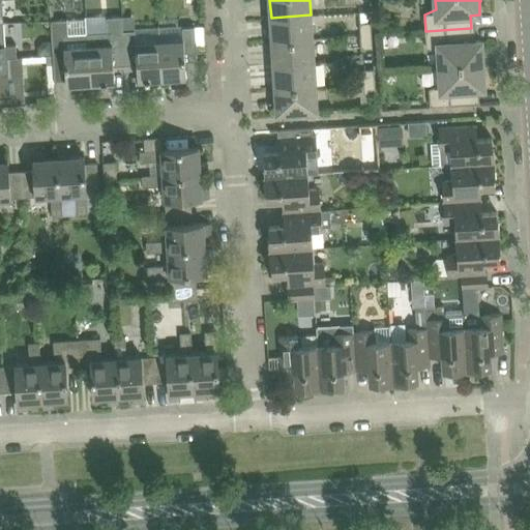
[(271,18),(272,41),(313,38),(311,15),(271,18)]
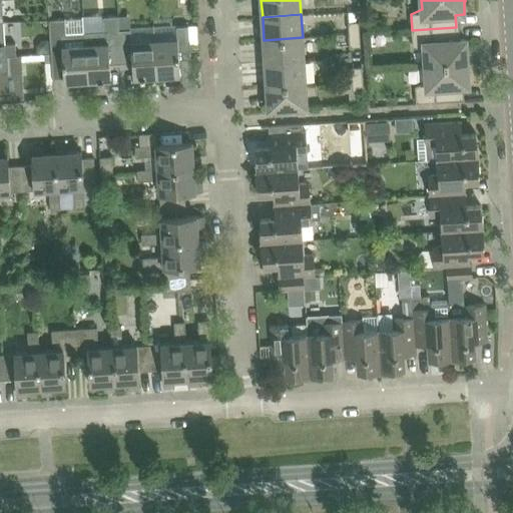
[(104,30),(85,32),(88,80),(99,80),(100,81),(104,81),(104,79),(111,79),(110,55),(121,54),(119,29),(118,16),(103,16),(104,30)]
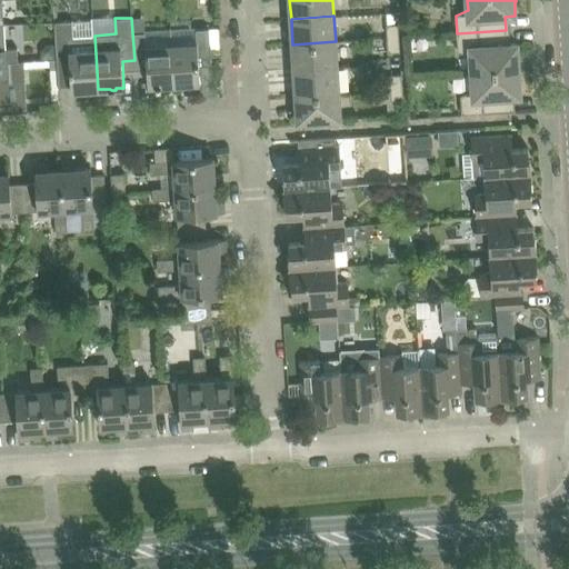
[(72,21),(55,22),(56,38),(56,42),(58,65),(70,65),(71,86),(71,91),(98,89),(95,36),(93,19),(72,20),(72,21)]
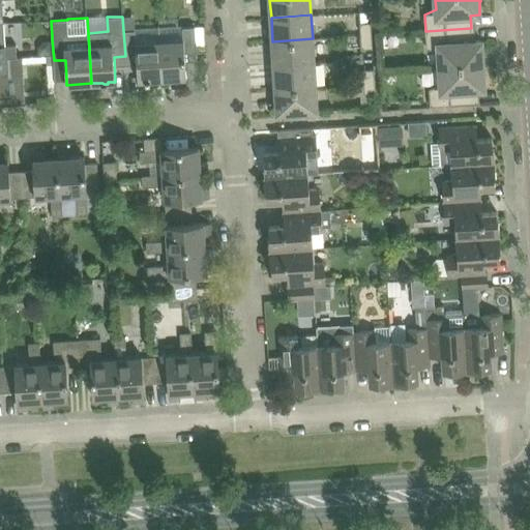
[(4,23),(0,23),(0,58),(19,57),(18,48),(18,46),(5,46),(4,23)]
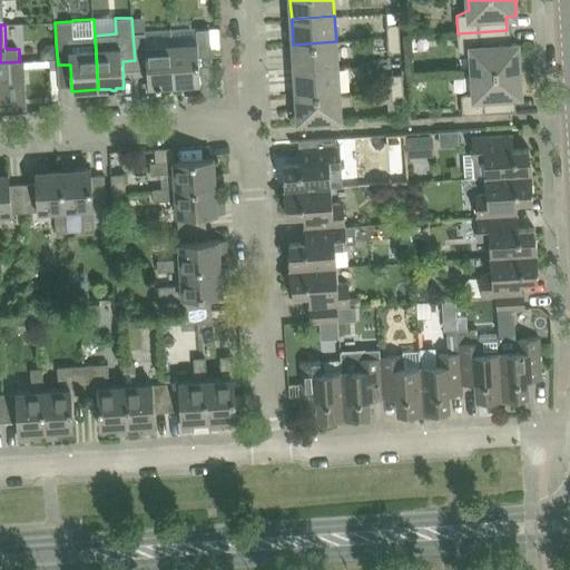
[(389,26),(390,38),(400,37),(400,25),(389,26)]
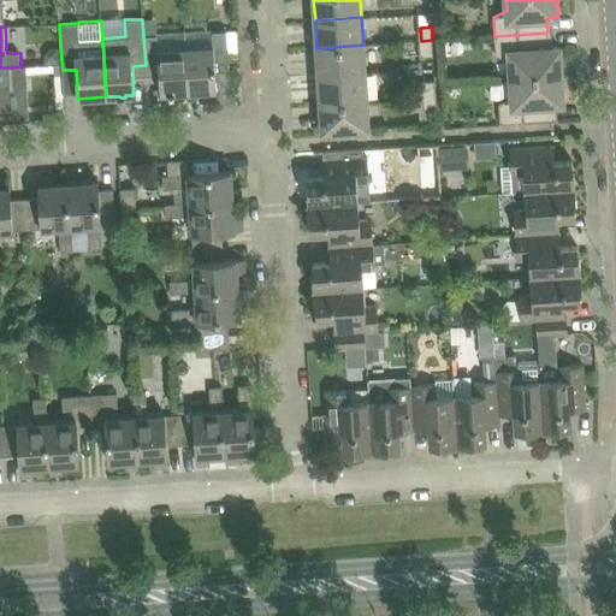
[(213,46),(187,47),(189,92),(217,89),(215,61),(229,60),(226,30),(213,31),(213,46)]
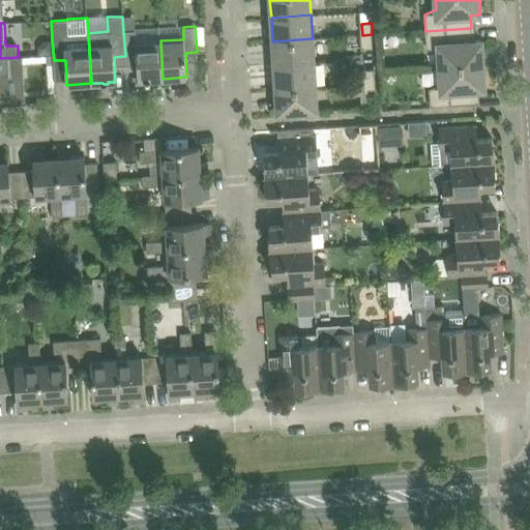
[(438,51),(439,67),(484,64),(484,54),(482,54),(481,40),(472,40),(471,28),(425,31),(427,48),(438,51)]
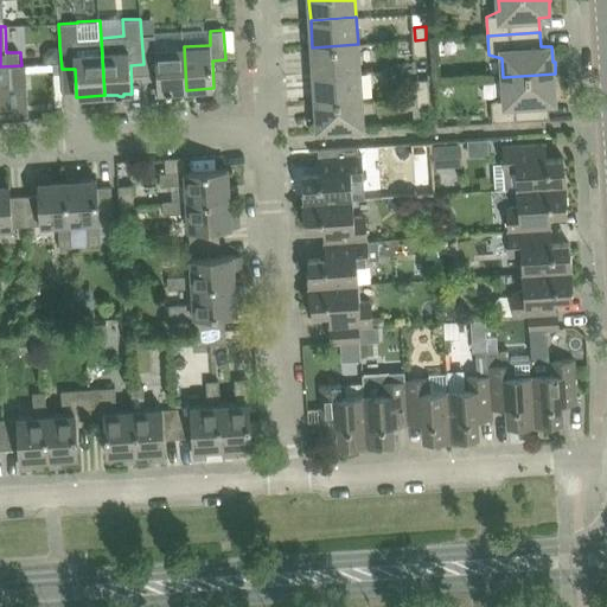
[(155,34),(141,34),(144,64),(157,63),(158,91),(167,91),(167,93),(172,93),(172,91),(186,90),(184,46),(157,49),(155,34)]
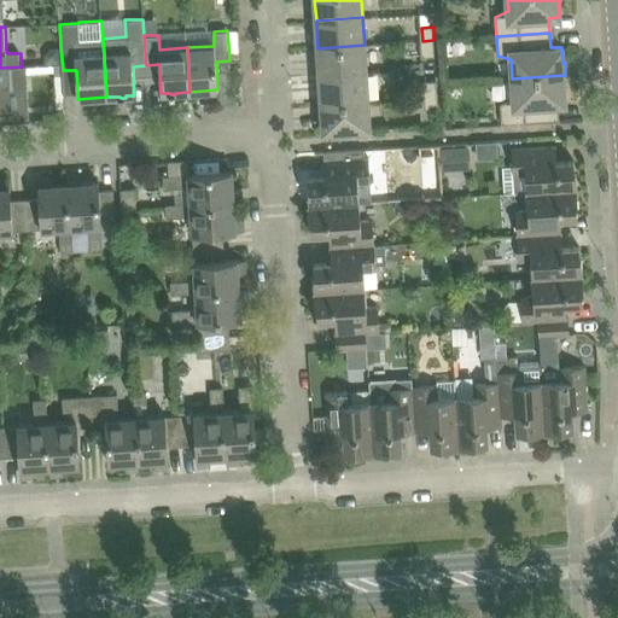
[(433,40),(423,41),(423,57),(435,57),(433,40)]
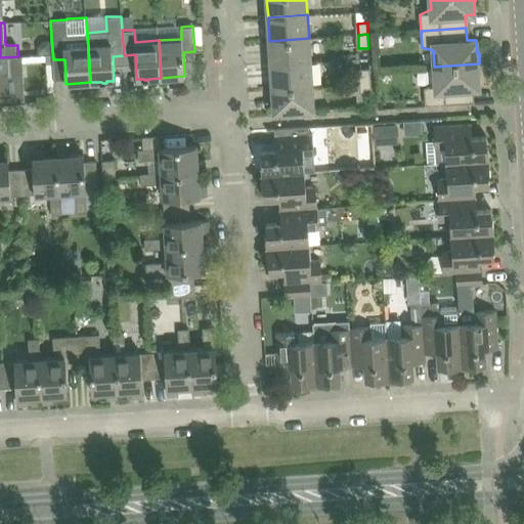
[(269,41),(271,63),(310,61),(309,38),(269,41)]
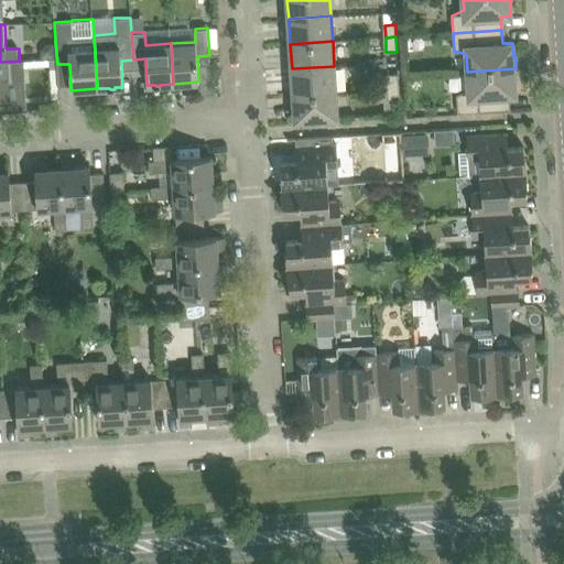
[(46,43),(40,49),(41,57),(54,56),(54,43),(46,43)]
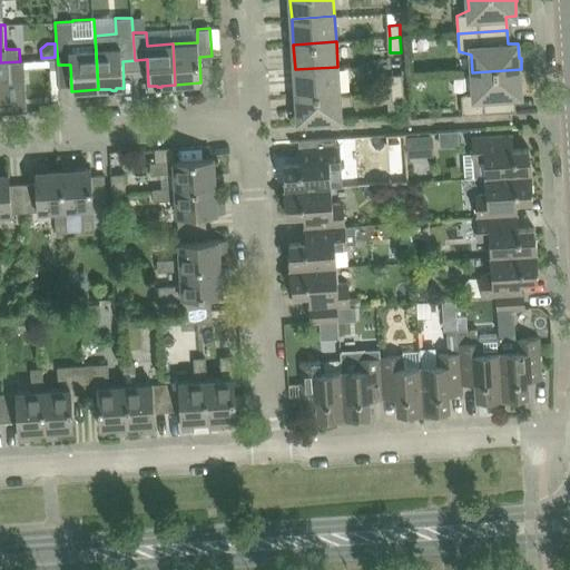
[(0,101),(9,101),(8,81),(26,80),(25,61),(20,61),(0,62),(0,101)]
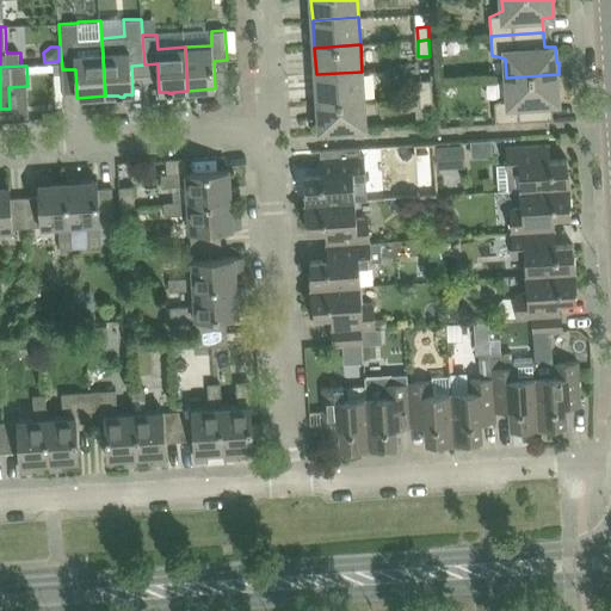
[(316,74),(318,102),(364,99),(362,72),(316,74)]
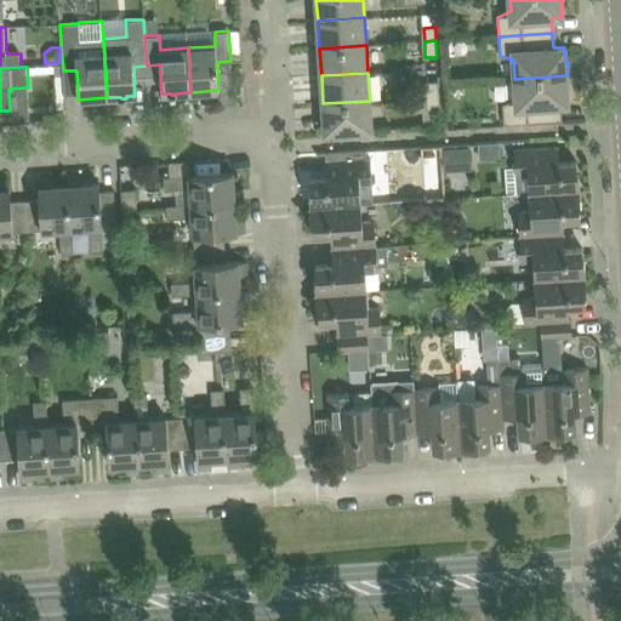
[(568,75),(514,79),(517,98),(503,103),(505,124),(558,120),(557,104),(568,104),(567,89),(569,87),(568,75)]
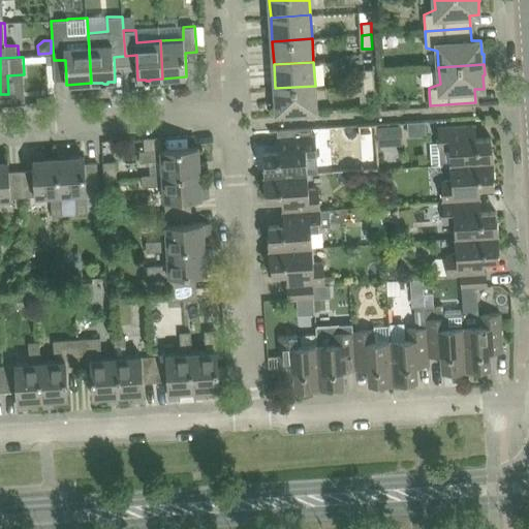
[(373,69),(363,70),(363,83),(374,82),(373,69)]
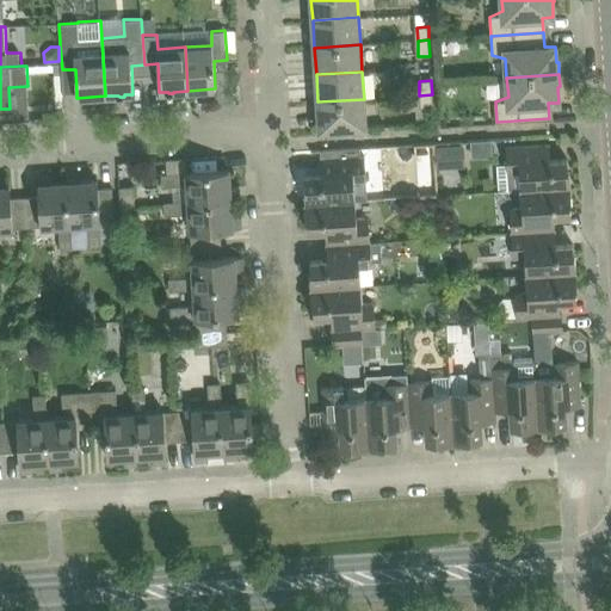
[(432,94),(419,96),(420,111),(433,110),(432,94)]
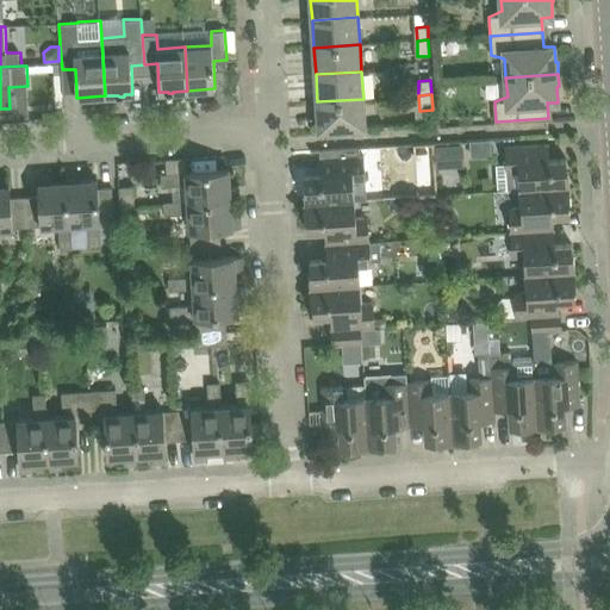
[(363,99),(317,101),(319,130),(365,126),(363,99)]
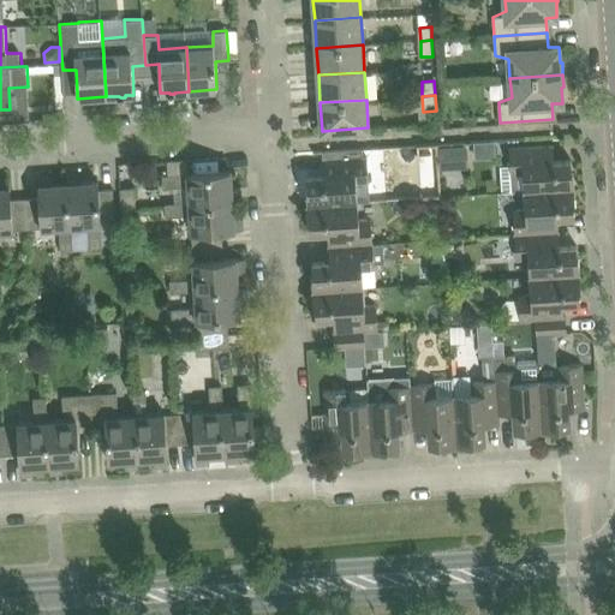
[(503,192),(524,191),(574,187),(574,173),(572,173),(572,160),(554,161),(553,145),(509,148),(511,166),(502,167),(503,192)]
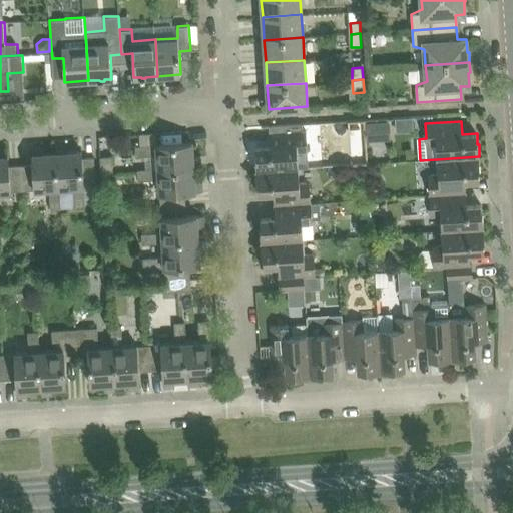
[(390,122),(366,123),(367,142),(380,141),(380,137),(391,136),(390,122)]
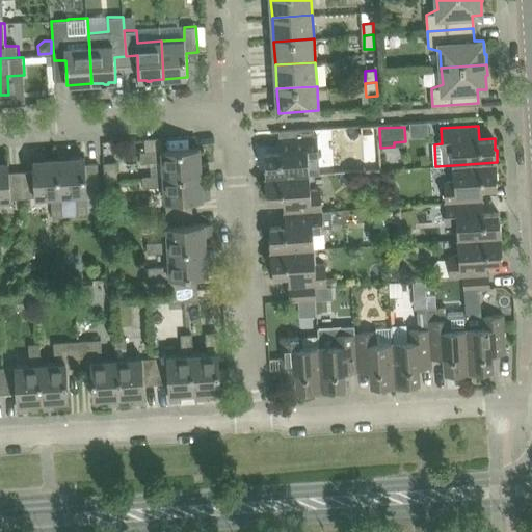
[(266,164),(265,164),(266,177),(310,175),(320,174),(319,154),(317,135),(314,136),(313,128),(280,130),(280,138),(281,152),(265,153),(266,164)]
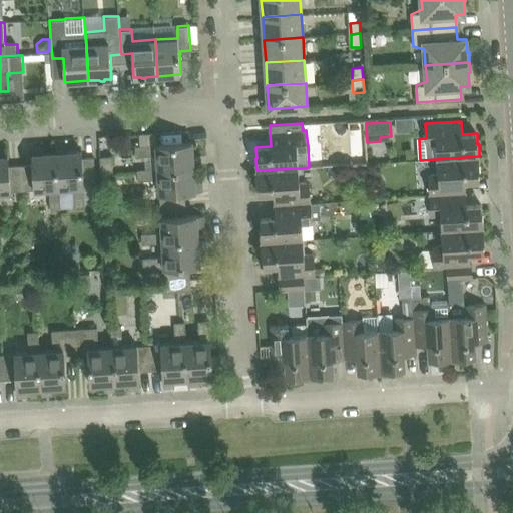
[(157,155),(158,168),(199,166),(199,156),(193,156),(192,142),(156,145),(136,146),(137,156),(157,155)]
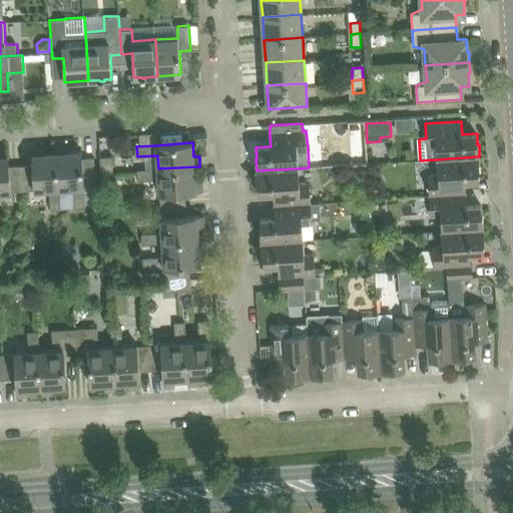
[(67,146),(57,147),(57,152),(59,188),(61,209),(62,209),(60,188),(74,187),(75,208),(86,207),(84,183),(96,182),(96,177),(94,157),(82,158),(82,150),(67,151),(67,146)]
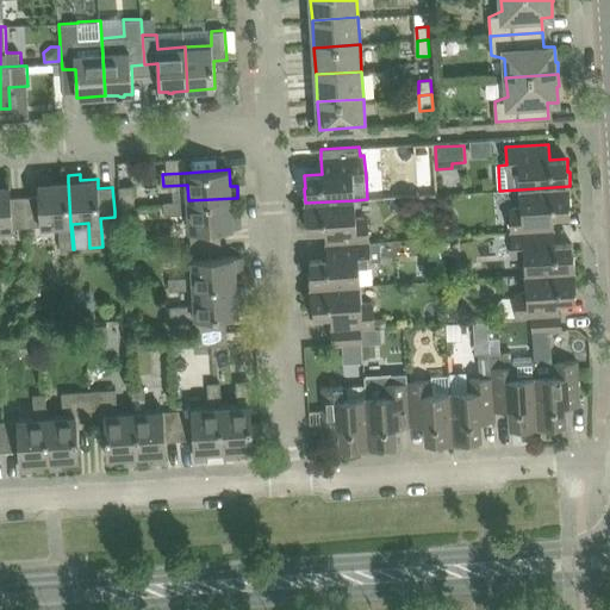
[(39,195),(25,197),(27,228),(60,225),(61,249),(72,249),(70,224),(68,181),(51,182),(51,175),(39,176),(39,184),(39,195)]
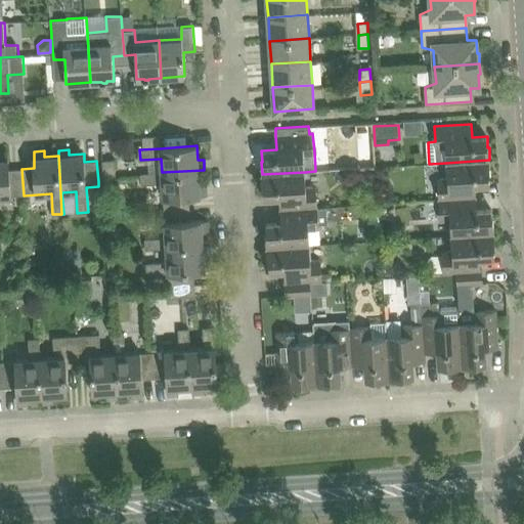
[(0,154),(0,197),(24,195),(22,169),(9,170),(8,154),(0,154)]
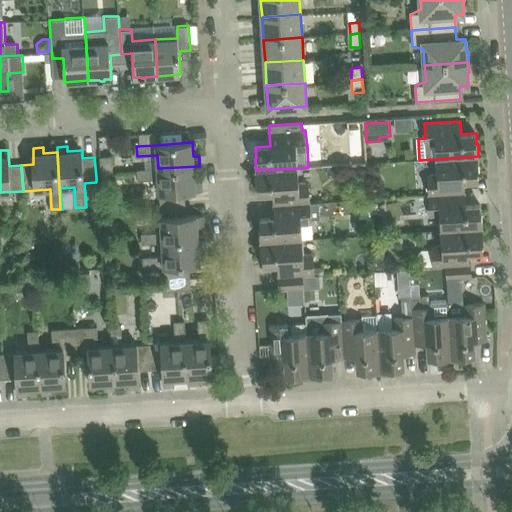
[(100,157),(103,182),(115,181),(112,156),(100,157)]
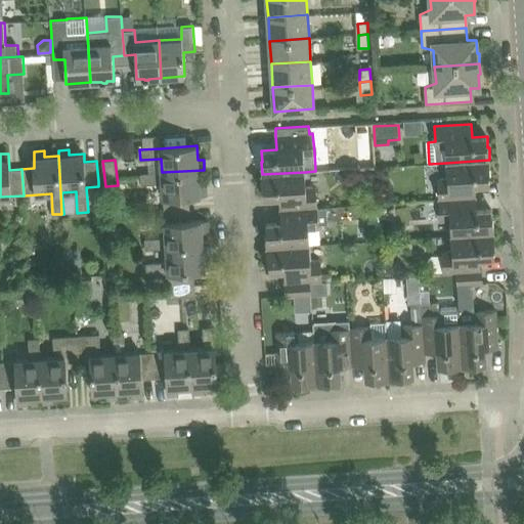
[(437,182),(439,200),(476,198),(475,184),(490,184),(489,173),(490,172),(489,160),(446,163),(447,178),(441,178),(437,182)]
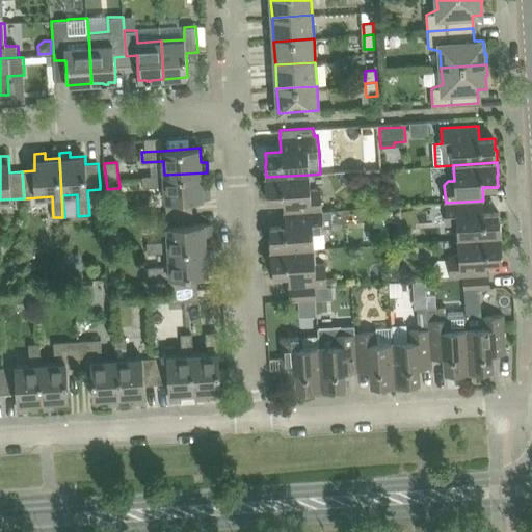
[(164,186),(166,213),(193,212),(192,200),(203,198),(209,197),(208,187),(203,187),(202,174),(207,173),(164,175),(143,177),(143,187),(164,186)]
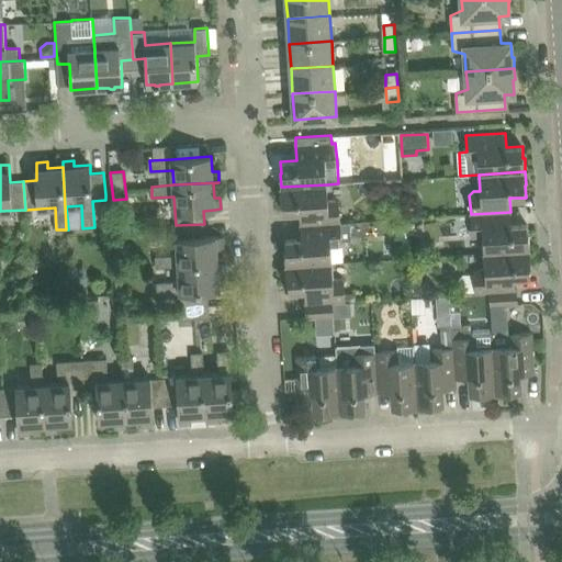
[(300,212),(301,225),(340,223),(339,203),(335,200),(328,200),(327,184),(281,187),(282,200),(283,200),(284,213),(300,212)]
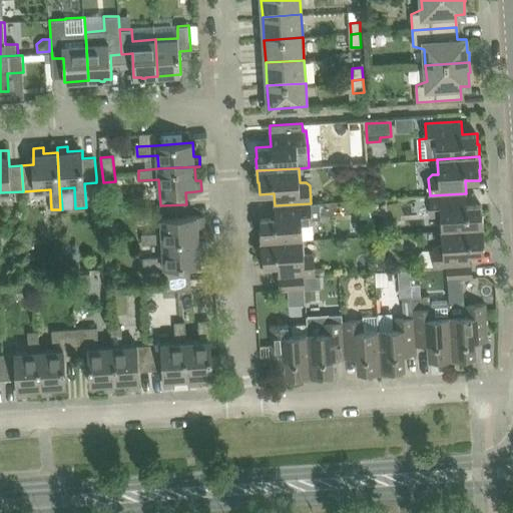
[(441,216),(442,230),(484,228),(483,215),(482,215),(481,204),(467,205),(466,193),(430,195),(431,213),(435,216),(441,216)]
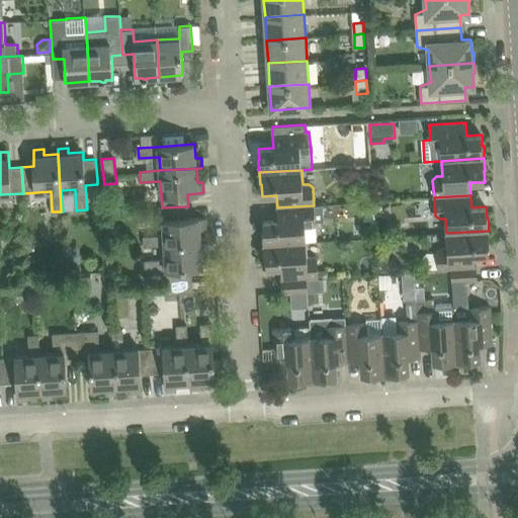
[(264,232),(263,232),(264,245),(306,242),(305,228),(312,227),(315,223),(324,222),(323,204),(314,205),(283,207),(277,207),(278,220),(263,221),(264,232)]
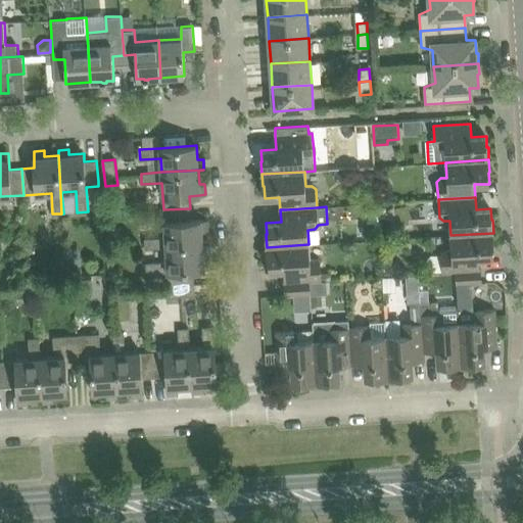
[(145,248),(165,247),(202,245),(202,231),(207,230),(207,220),(190,221),(190,208),(163,209),(165,237),(144,238),(145,248)]
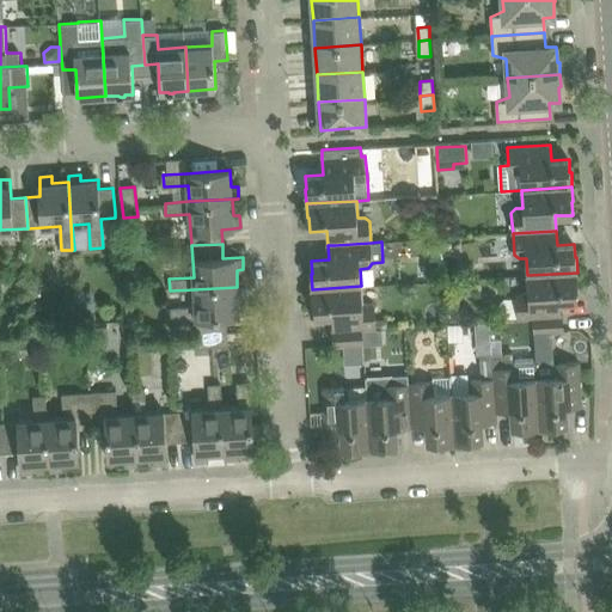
[(438,261),(423,262),(424,279),(439,277),(438,261)]
